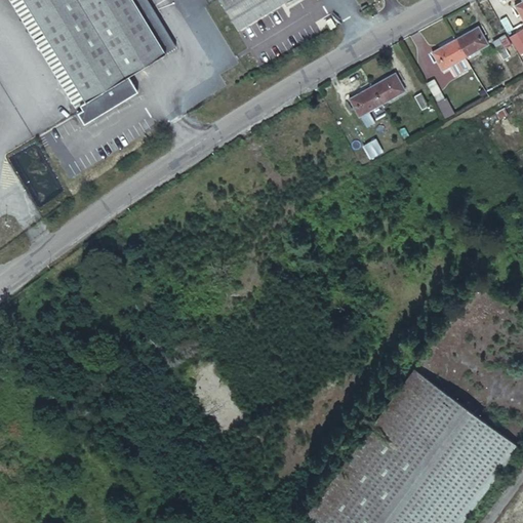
[(8,0),(73,105),(77,102),(84,97),(24,0),(8,0)]
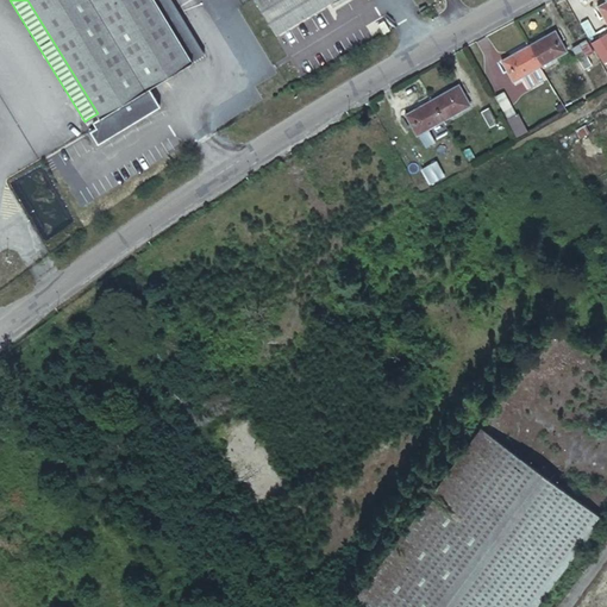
[(27,0),(98,113),(89,118),(94,126),(87,131),(95,144),(158,107),(146,87),(202,54),(169,0),(27,0)]
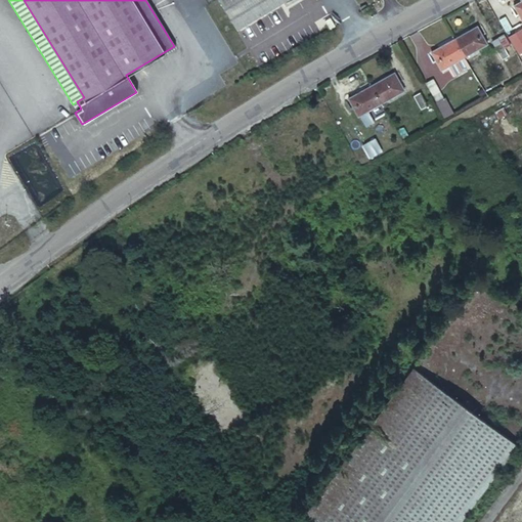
[(218,0),(230,20),(264,0),(218,0)]
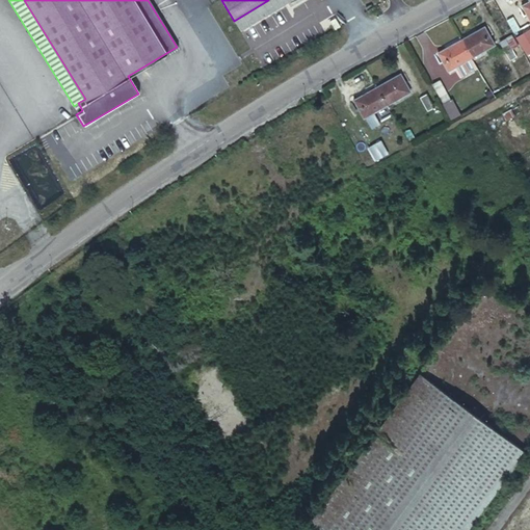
[(529,1),(521,6),(529,22),(529,1)]
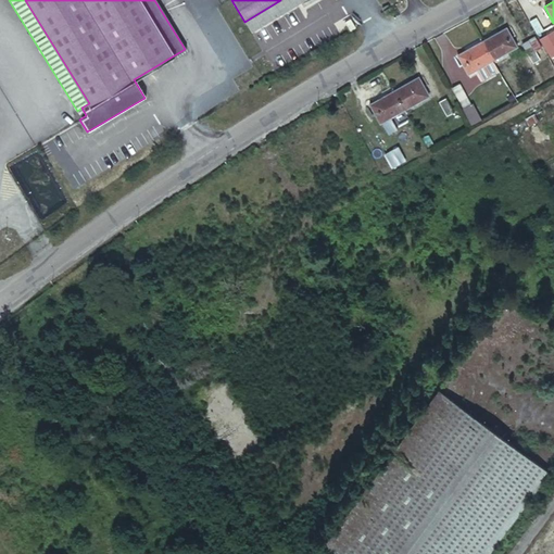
[(529,26),(536,37),(542,34),(536,23),(529,26)]
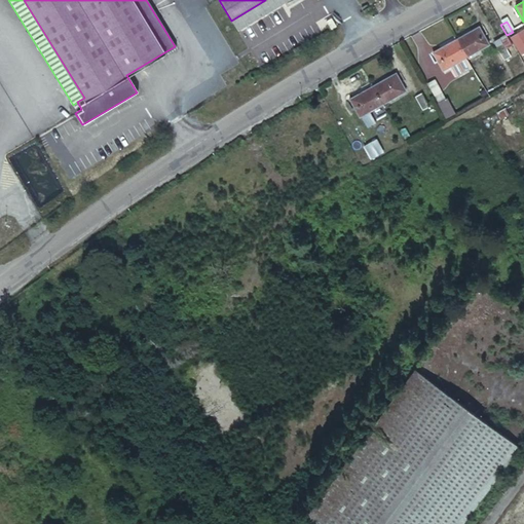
[(478,28),(455,41),(466,59),(488,46),(478,28)]
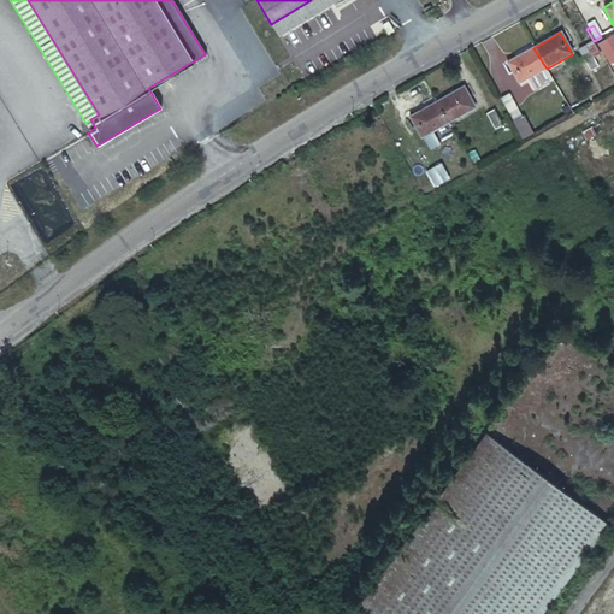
[(597,47),(608,66),(613,62),(613,41),(612,37),(597,47)]
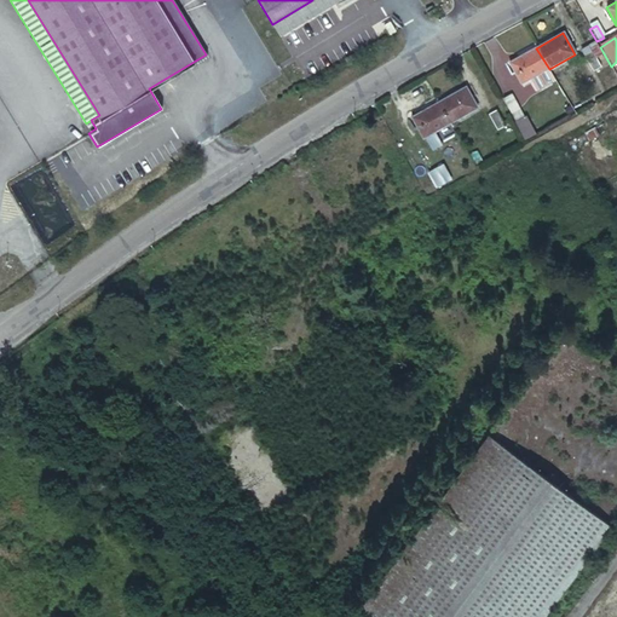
[(578,50),(588,67),(595,62),(586,46),(578,50)]
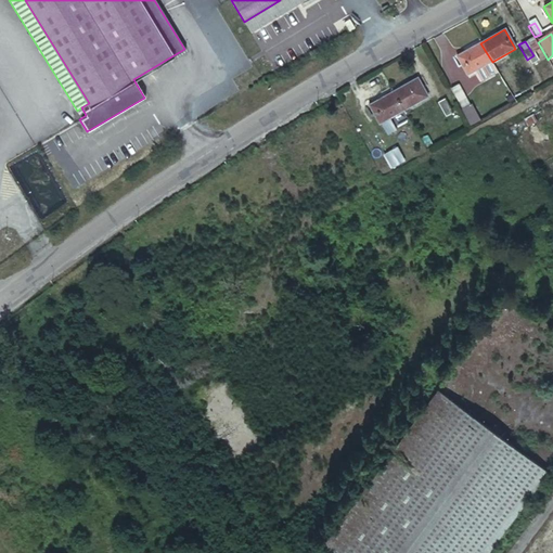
[(492,62),(480,43),(457,56),(467,76),(475,72),(492,62)]
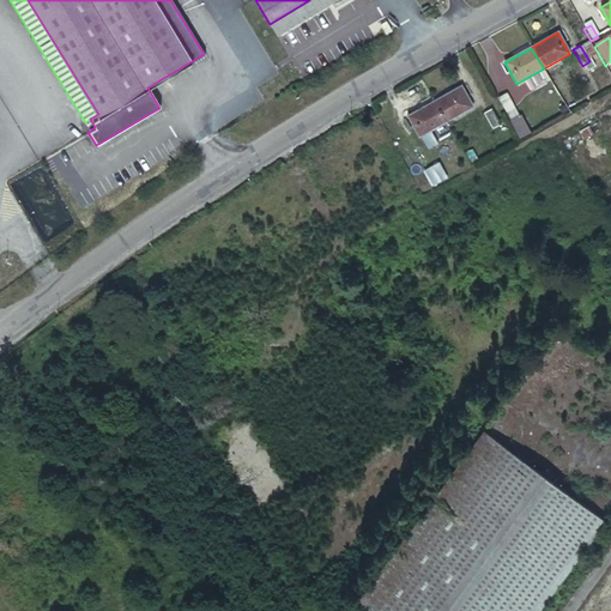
[(525,79),(532,91),(551,80),(544,68),(525,79)]
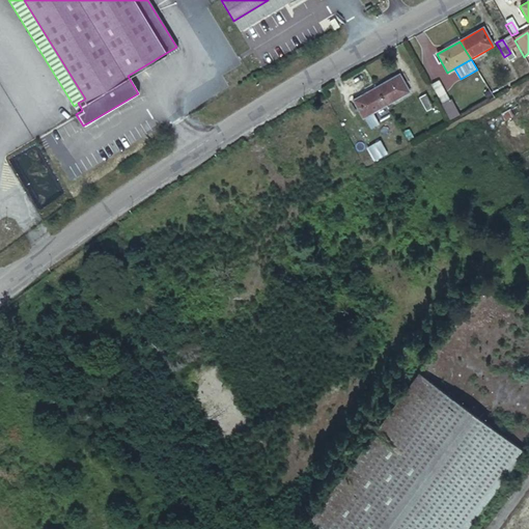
[(399,77),(376,89),(386,107),(409,93),(399,77)]
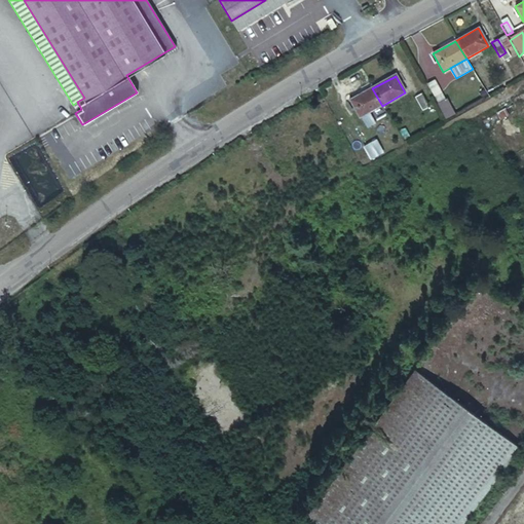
[(426,84),(437,102),(443,98),(433,80),(426,84)]
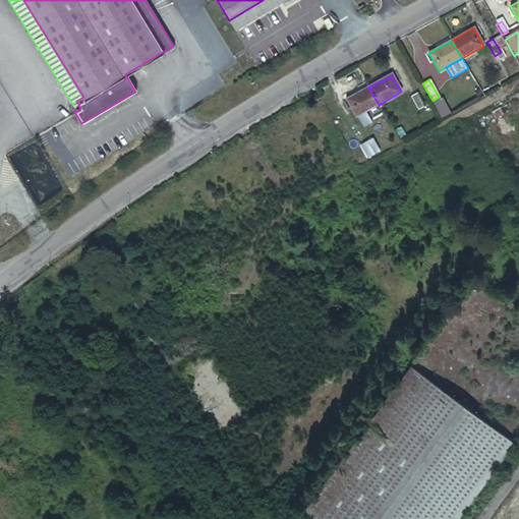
[(379,105),(368,88),(345,101),(355,118),(379,105)]
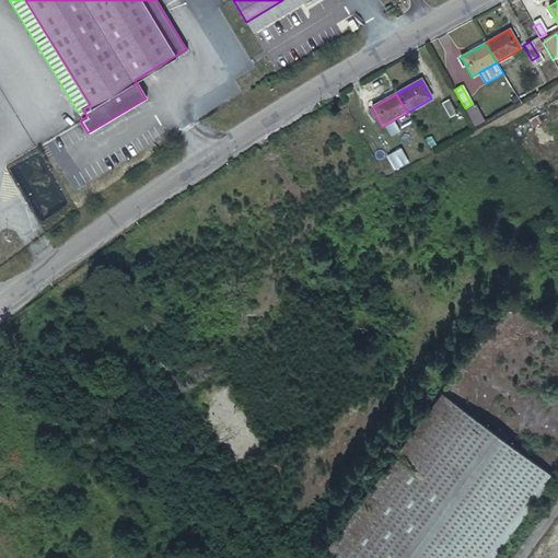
[(448,102),(441,106),(451,121),(456,118),(448,102)]
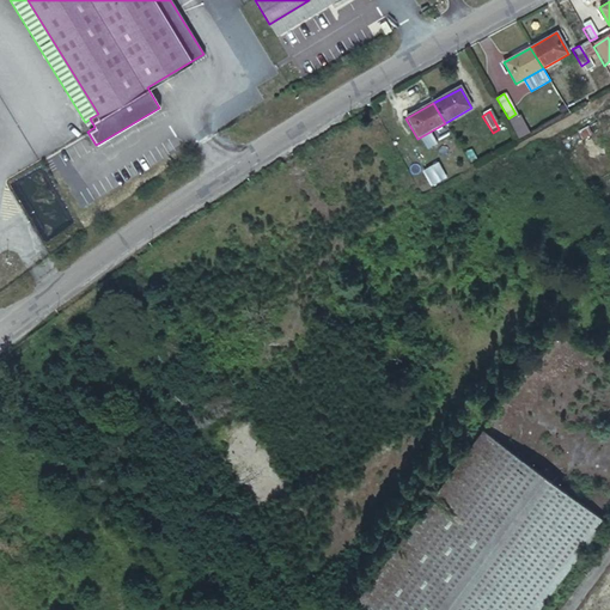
[(437,164),(421,171),(428,184),(443,176),(437,164)]
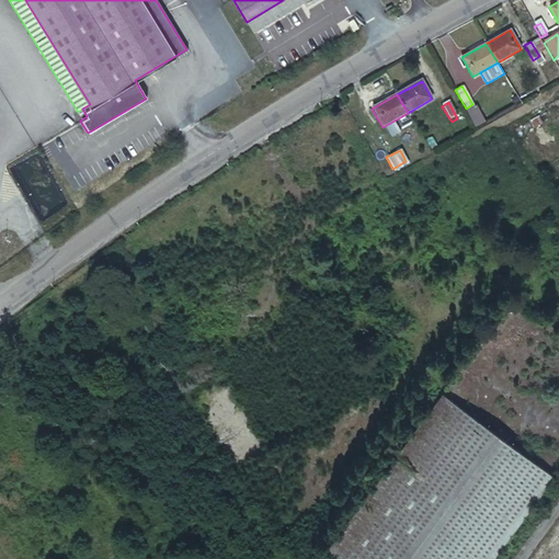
[(444,394),(322,546),(338,558),(490,558),(554,480),(444,394)]
